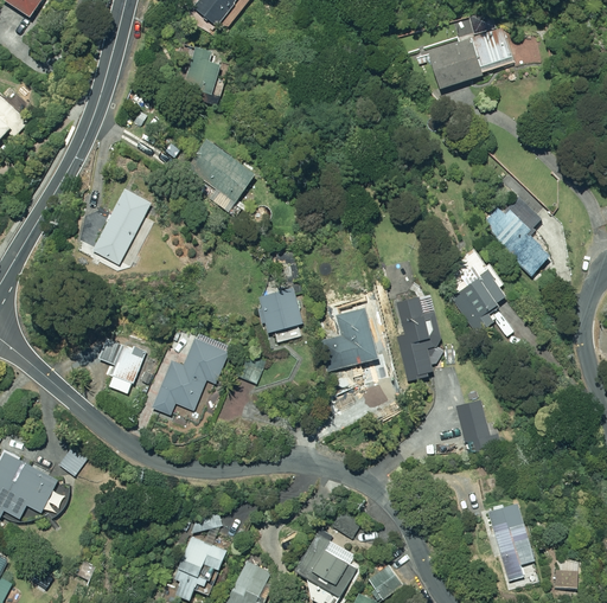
[(4,0),(29,18),(42,0),(4,0)]
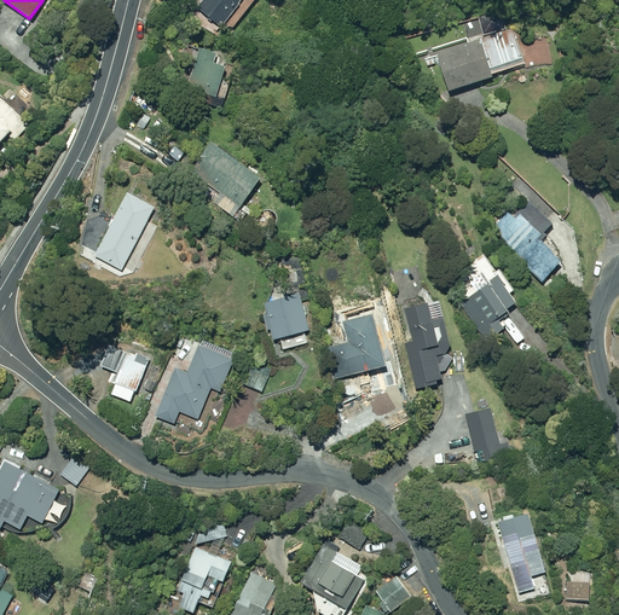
[(202,0),(196,7),(220,27),(241,0),(202,0)]
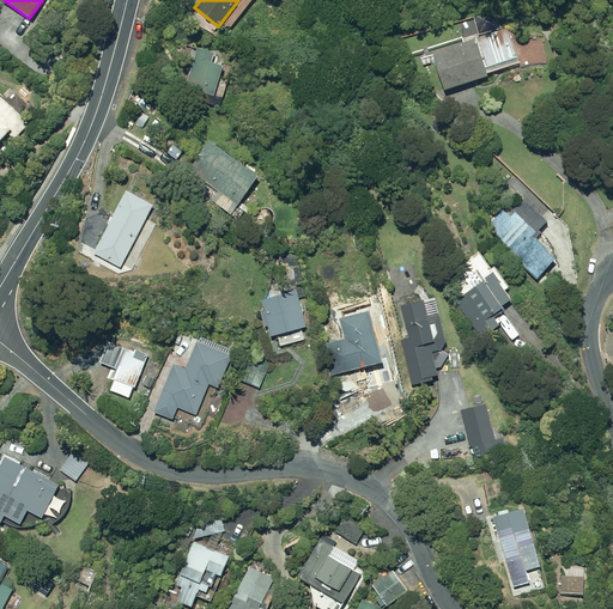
[(508,28),(431,52),(443,90),(487,77),(486,73),(520,62),(508,28)]
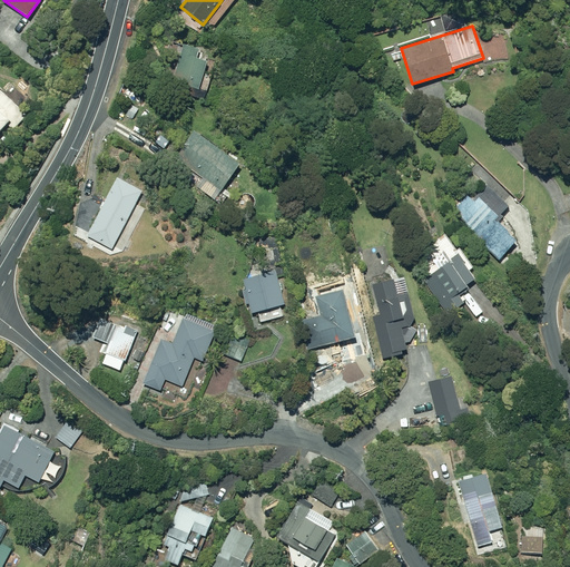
[(183,45),(173,42),(170,52),(179,55),(172,81),(187,87),(186,94),(195,97),(197,89),(199,89),(206,91),(212,75),(204,72),(207,61),(197,58),(199,49),(183,44),(183,45)]
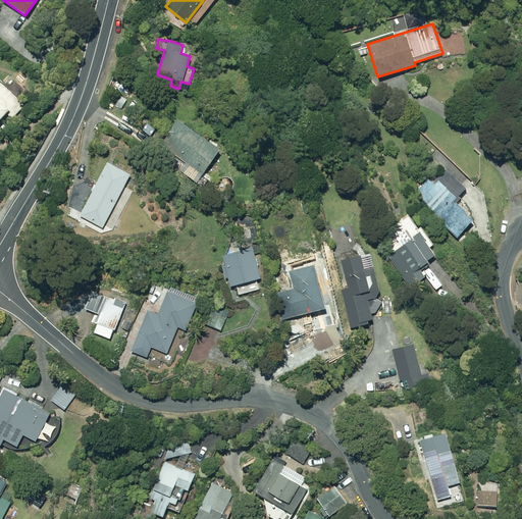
[(0,119),(6,113),(12,118),(24,105),(0,82),(0,119)]
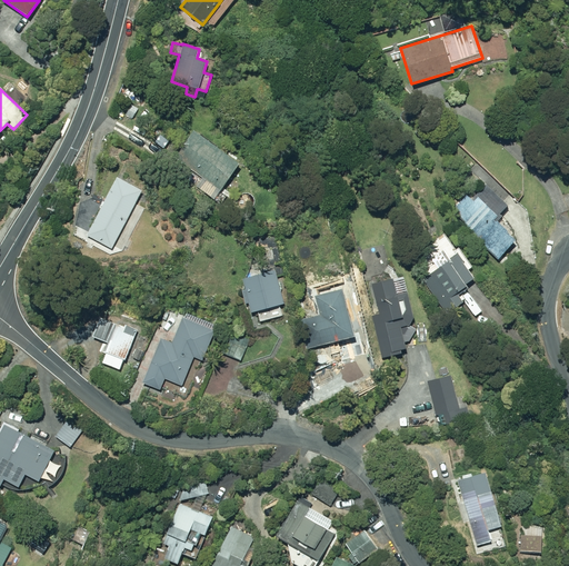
[(172,159),(219,192),(239,164),(193,130),(172,159)]
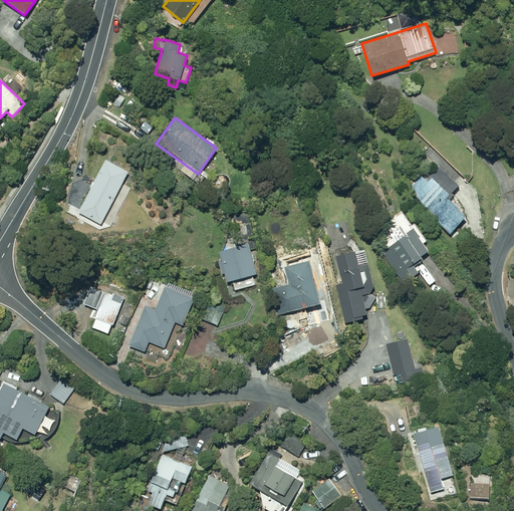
[(102,162),(73,215),(97,227),(126,175),(102,162)]
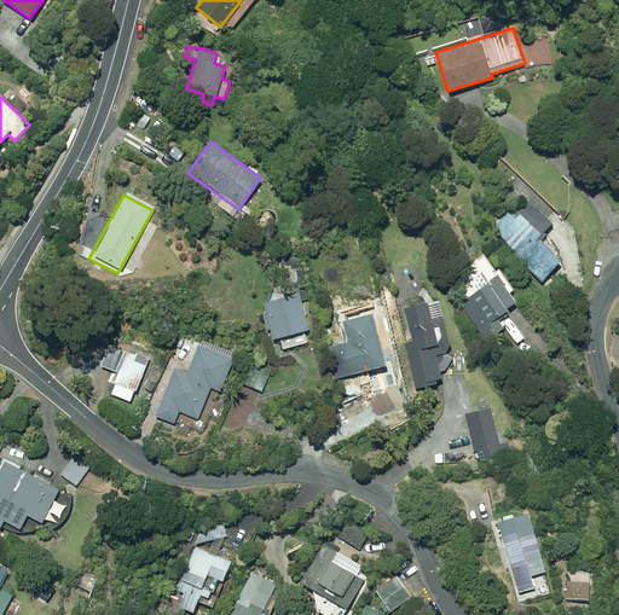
[(499,237),(543,282),(562,262),(539,239),(542,236),(521,215),(499,237)]
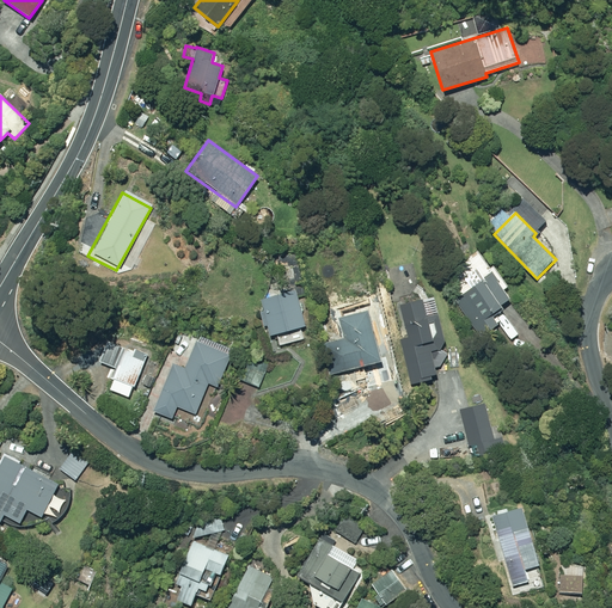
[(456,299),(481,337),(499,325),(493,317),(506,308),(503,306),(510,301),(499,283),(501,282),(494,272),(487,277),(478,266),(465,276),(472,287),(456,299)]
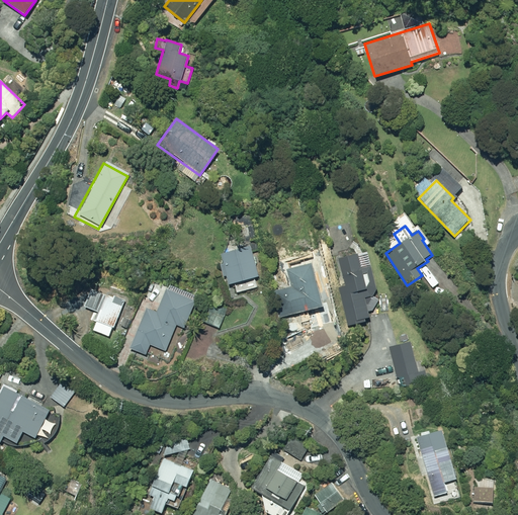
[(221,263),(228,287),(258,278),(249,248),(228,254),(230,260),(221,263)]
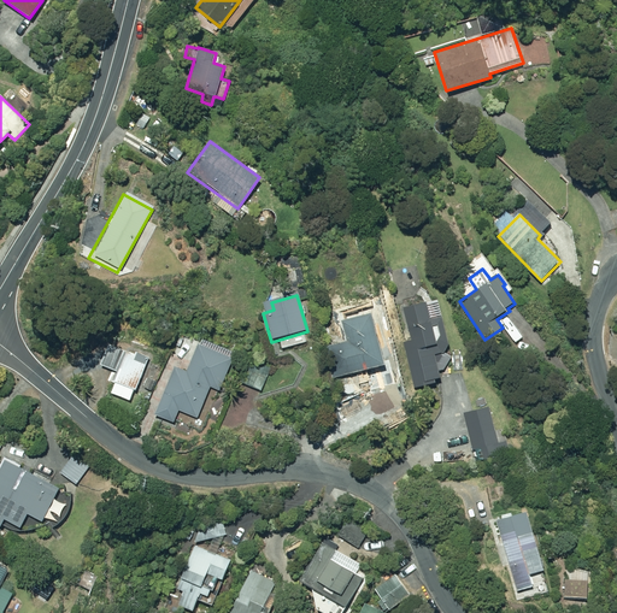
[(403,341),(415,388),(440,381),(435,355),(445,352),(450,345),(442,316),(432,319),(427,302),(401,308),(406,330),(410,329),(412,339),(403,341)]
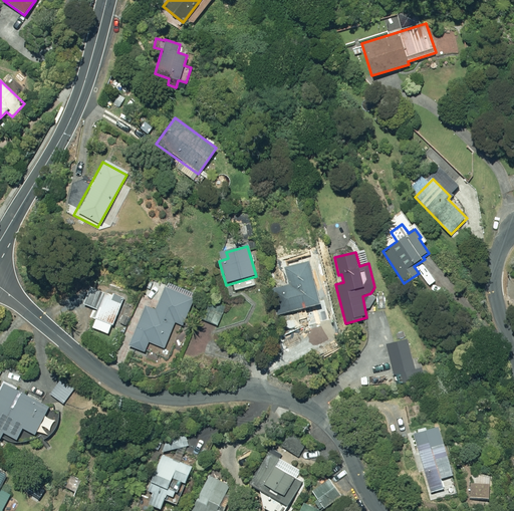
[(269,288),(276,316),(320,305),(310,262),(284,267),(288,284),(269,288)]
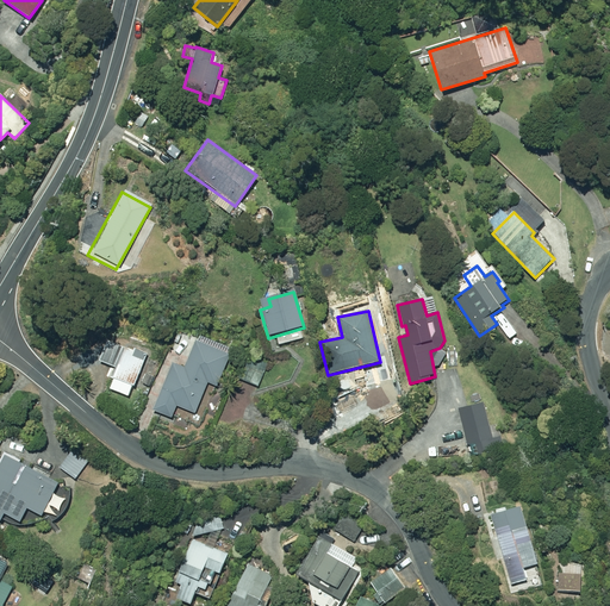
[(167,348),(205,363),(215,342),(188,331),(185,341),(173,336),(167,348)]
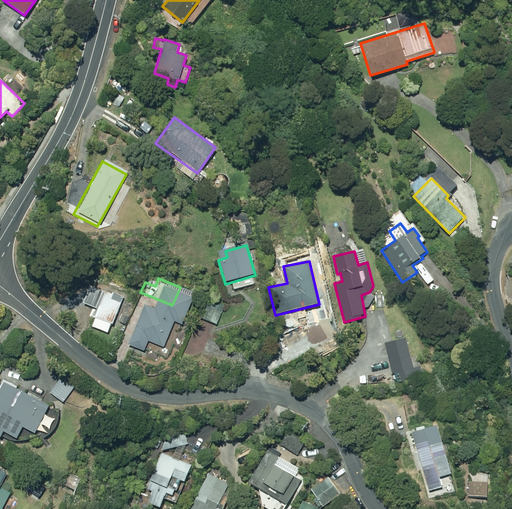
[(91,316),(113,324),(124,296),(114,291),(113,294),(90,285),(83,303),(95,308),(91,316)]
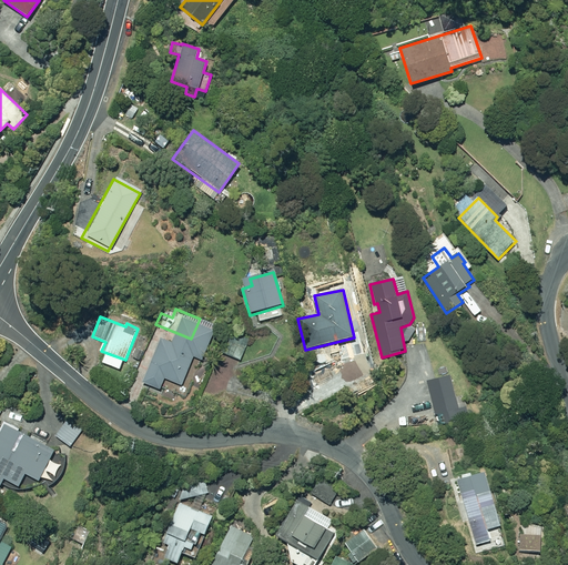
[(222,352),(241,359),(249,339),(230,331),(222,352)]
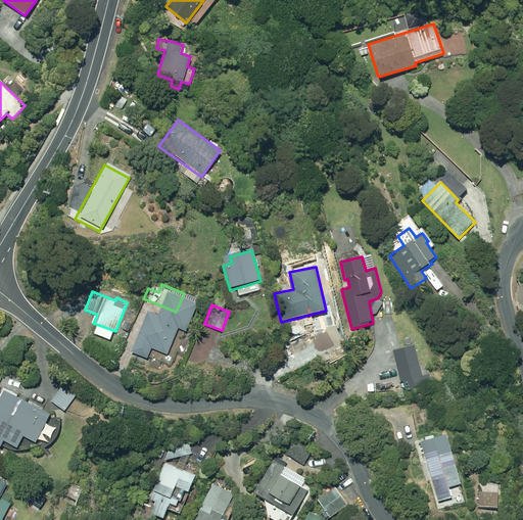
[(151,347),(167,355),(180,323),(147,310),(133,345),(149,352),(151,347)]
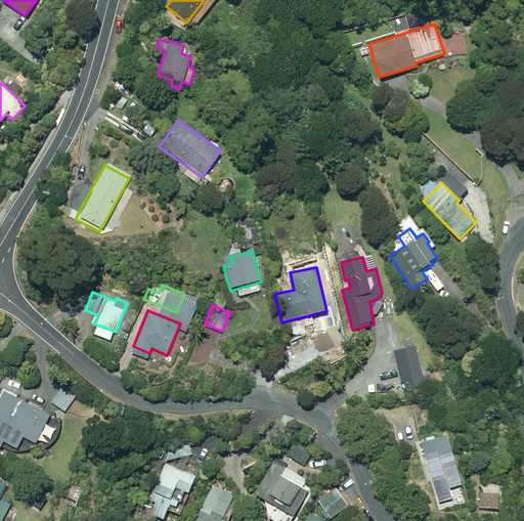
[(122,329),(128,331),(132,322),(126,319),(122,329)]
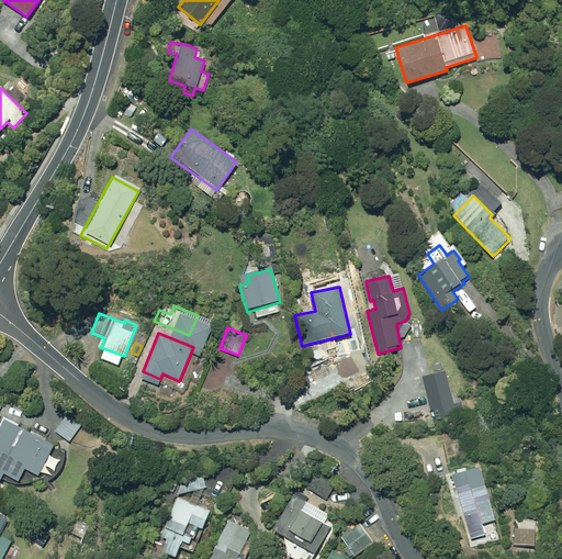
[(430,410),(438,407),(441,420),(464,414),(458,390),(451,392),(446,370),(422,377),(430,410)]
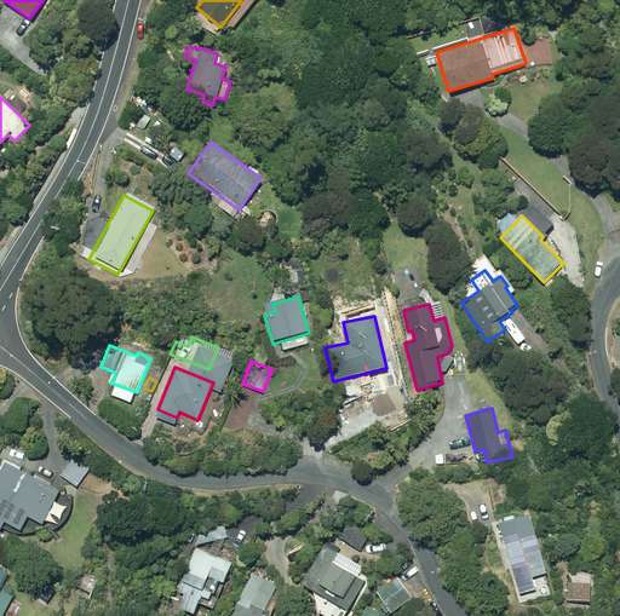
[(61,473),(76,485),(93,462),(78,450),(61,473)]
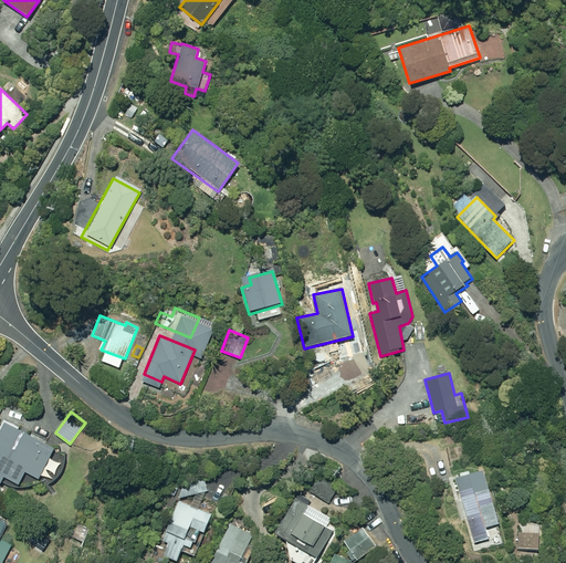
[(0,483),(3,478),(18,486),(24,473),(38,481),(53,449),(3,423),(0,429),(0,483)]
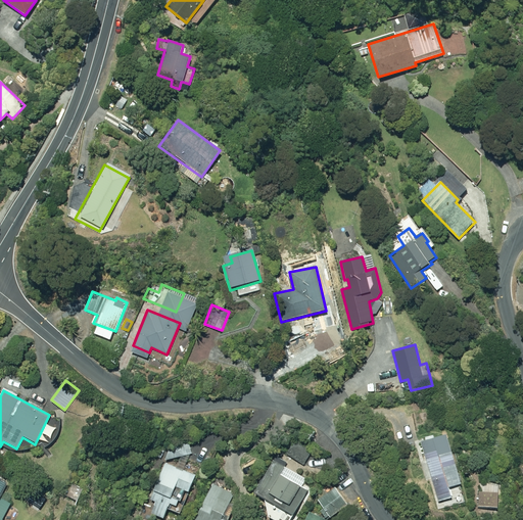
[(287,450),(304,461),(312,451),(294,438),(287,450)]
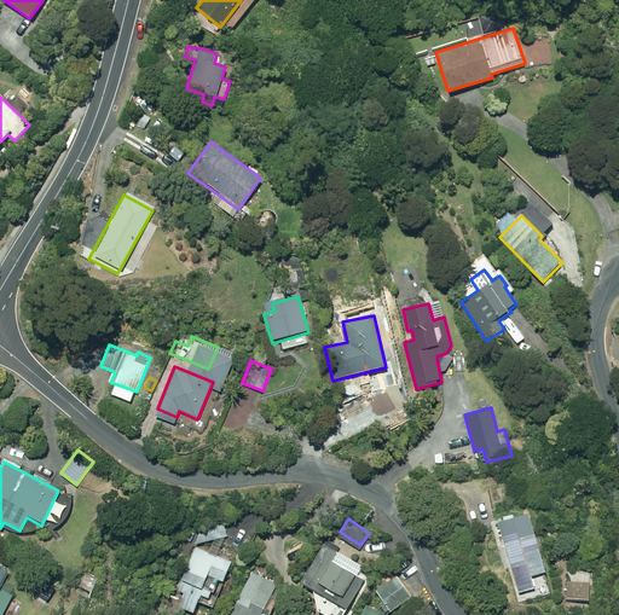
[(192,527),(196,541),(226,534),(223,520),(192,527)]
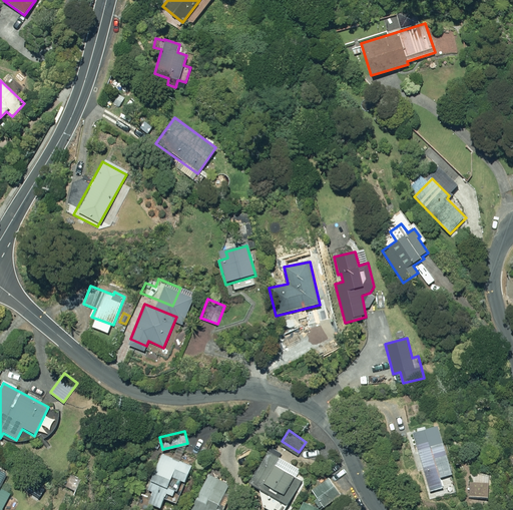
[(416,445),(430,492),(443,489),(440,479),(452,475),(443,443),(431,447),(429,441),(416,445)]
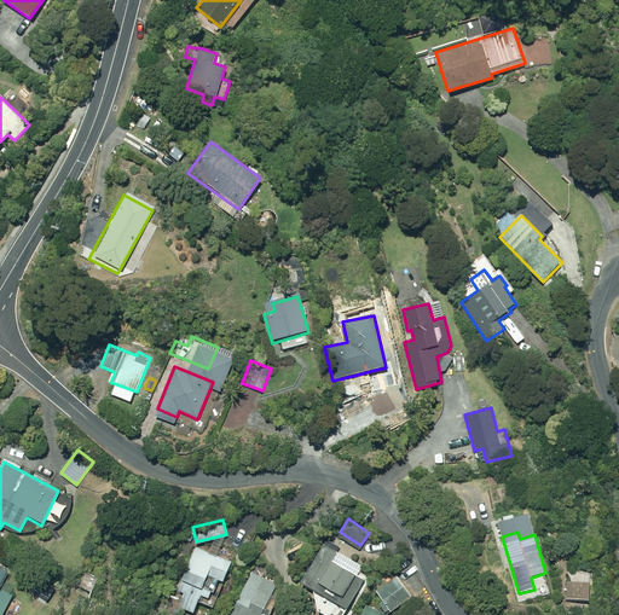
[(311,597),(342,614),(364,578),(356,573),(359,567),(350,561),(351,558),(323,544),(300,585),(313,593),(311,597)]
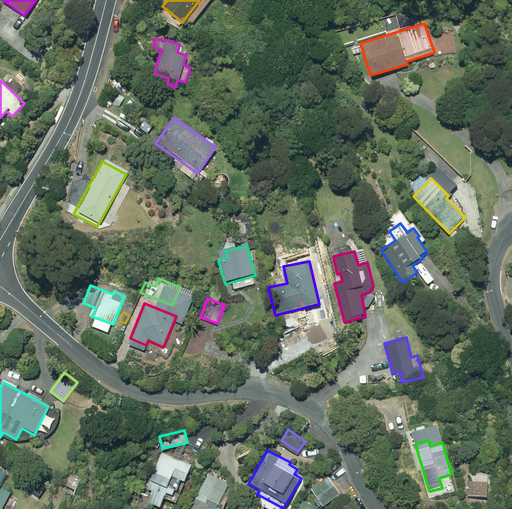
[(147,502),(160,507),(166,494),(171,496),(173,491),(176,492),(180,481),(184,482),(190,468),(158,455),(144,489),(151,492),(147,502)]
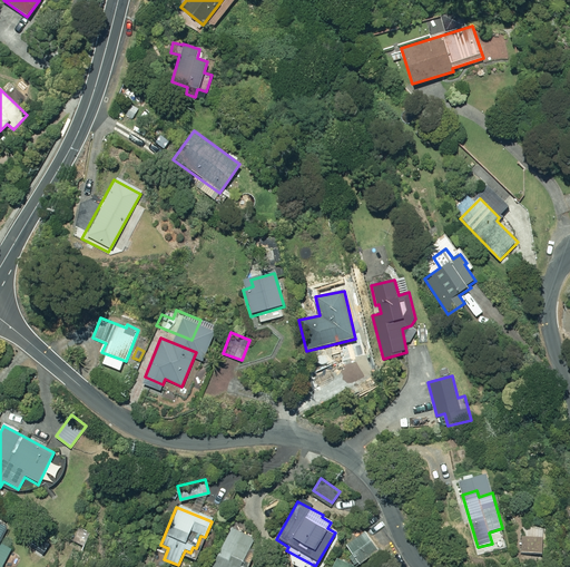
[(248,566),(256,551),(249,548),(255,537),(232,527),(212,566),(248,566)]
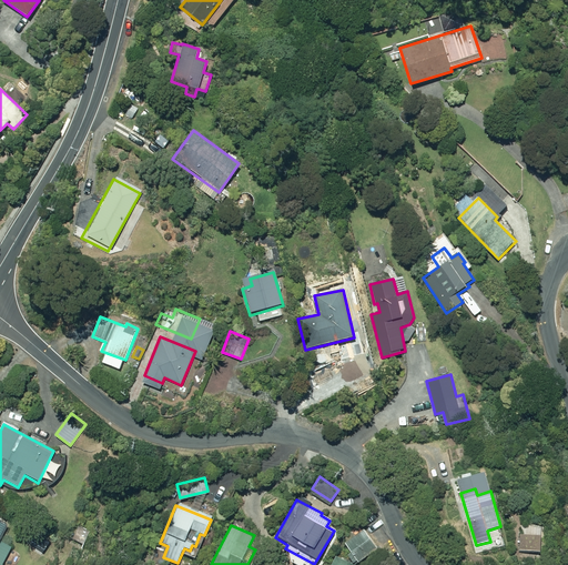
[(364,530),(345,542),(358,564),(378,550),(364,530)]
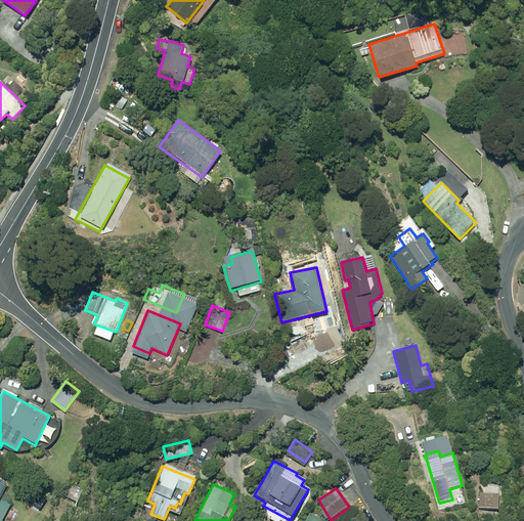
[(0,520),(5,520),(2,519),(11,502),(0,495),(0,520)]
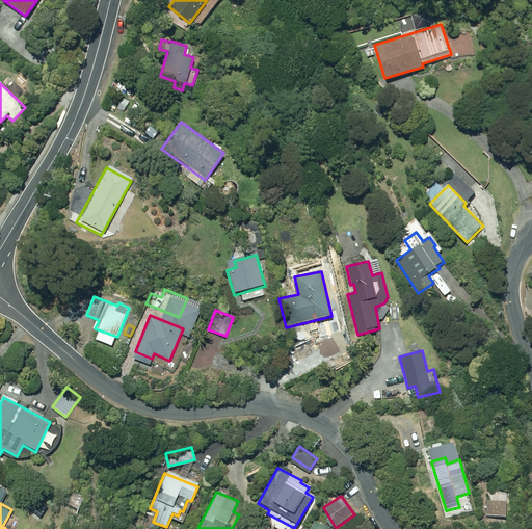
[(310,528),(335,528),(314,520),(310,528)]
